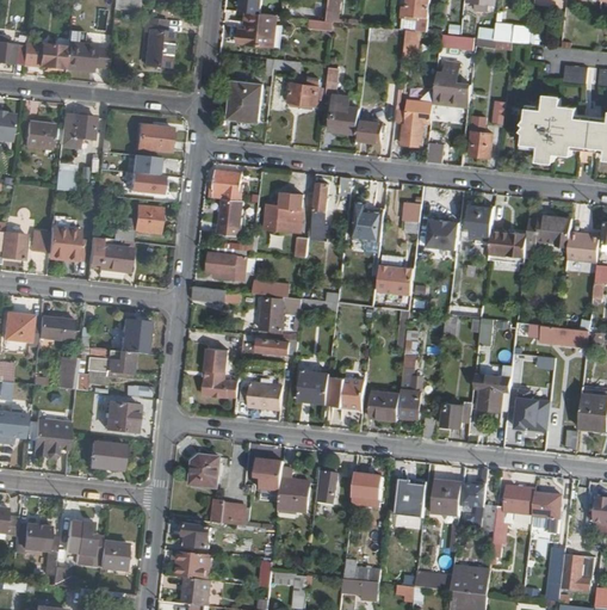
[(116,0),(116,7),(137,10),(138,0),(116,0)]
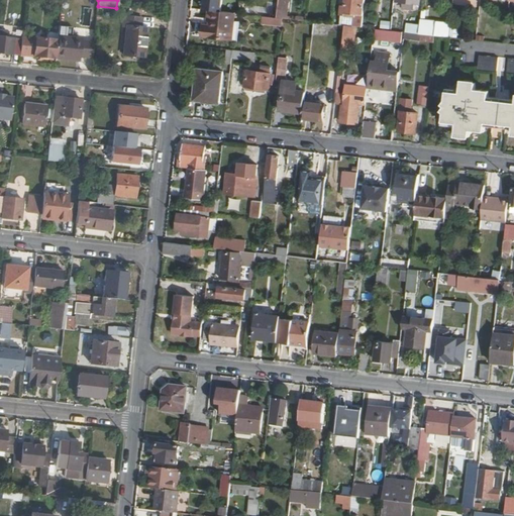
[(275,0),(274,17),(281,17),(284,18),(285,0),(275,0)]
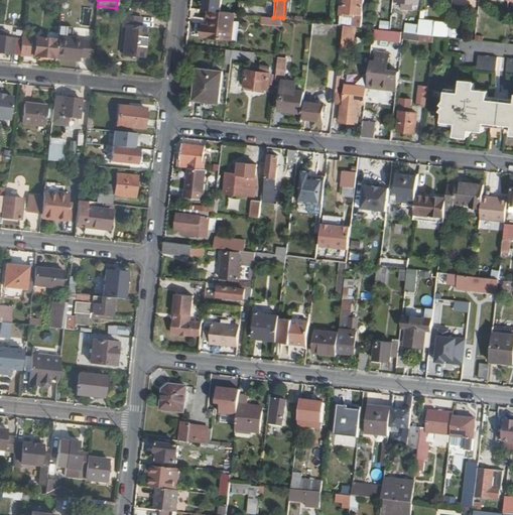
[(340,3),(339,12),(352,14),(351,26),(361,27),(363,0),(344,0),(344,3),(340,3)]
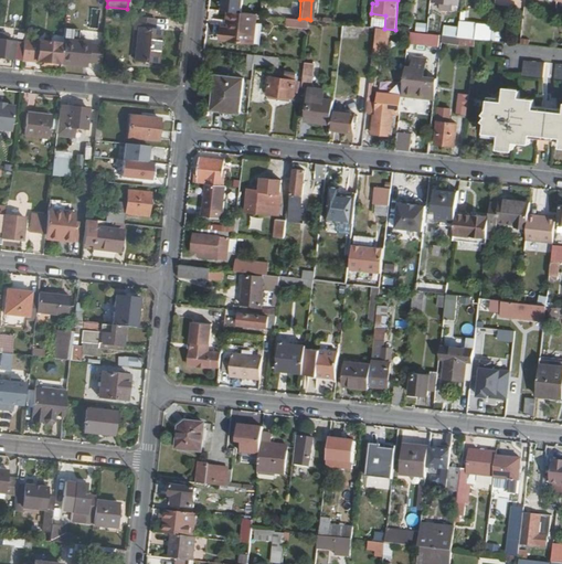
[(229,21),(228,28),(221,27),(220,39),(251,42),(254,13),(226,10),(225,20),(229,21)]
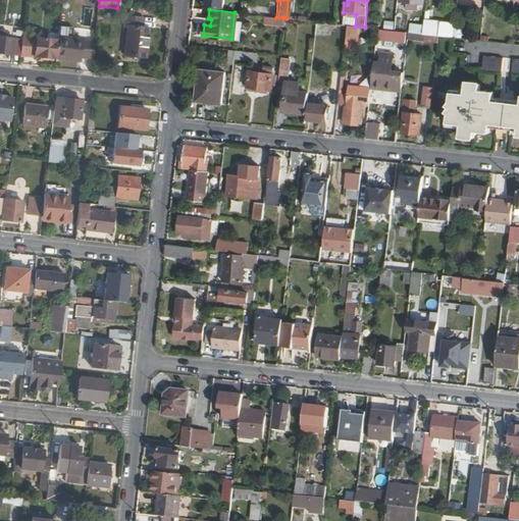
[(125,25),(122,55),(144,57),(147,28),(142,27),(142,18),(122,16),(121,24),(125,25)]
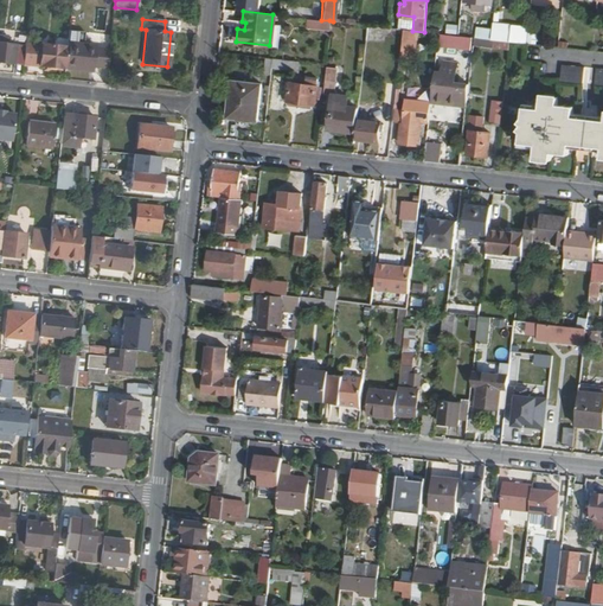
[(444,23),(443,32),(454,33),(455,24),(444,23)]
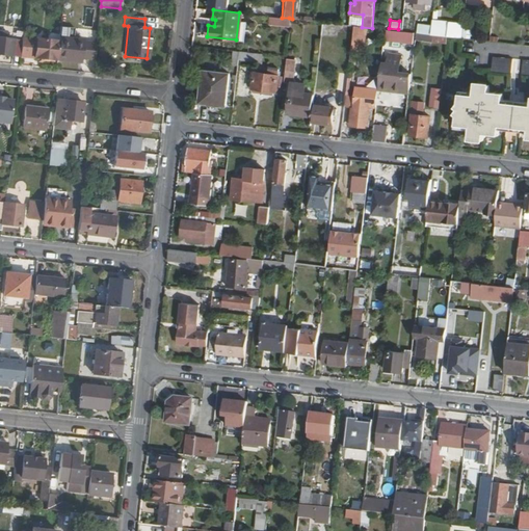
[(321,22),(320,33),(334,35),(335,23),(321,22)]
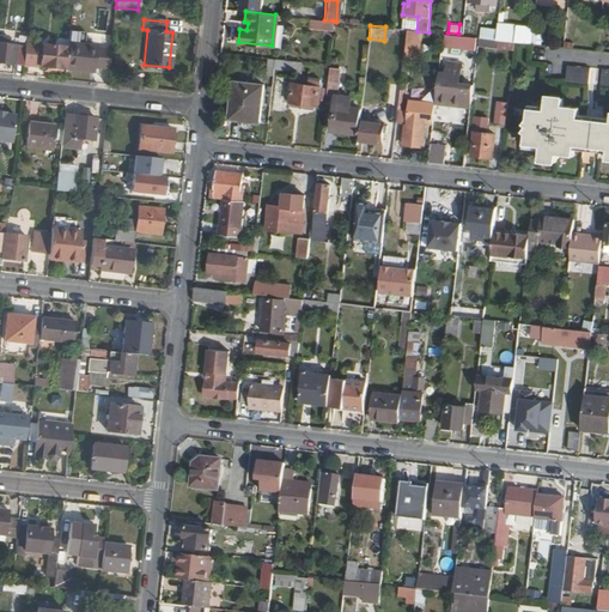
[(495,26),(494,40),(513,42),(527,43),(528,30),(515,29),(513,34),(504,31),(505,28),(495,26)]
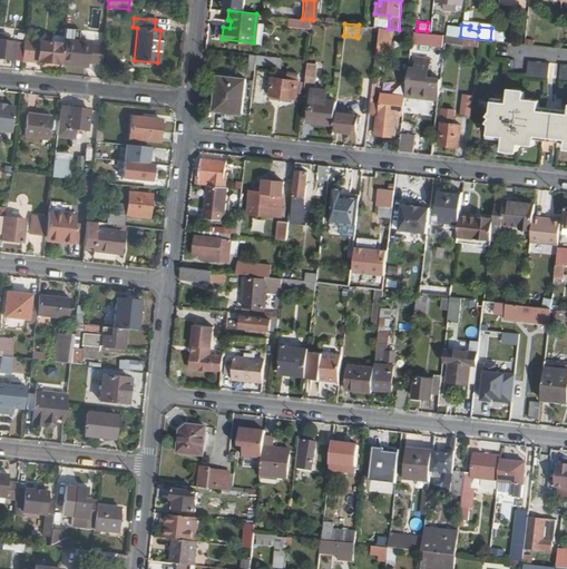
[(411,32),(411,43),(441,45),(441,33),(411,32)]
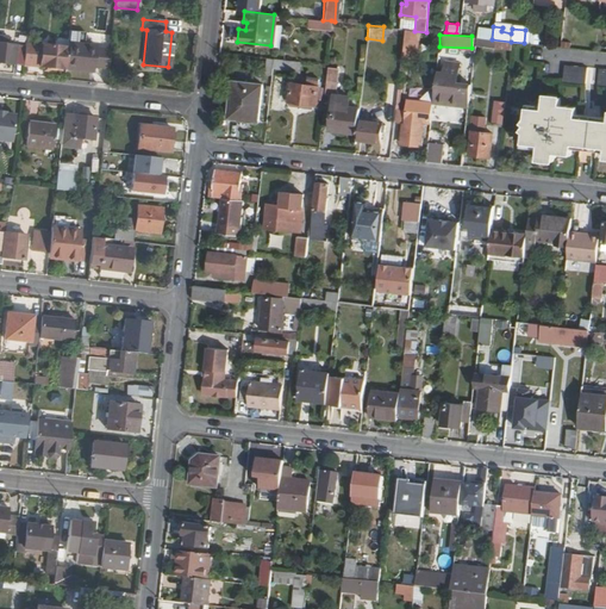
[(533,35),(532,44),(541,45),(542,35),(533,35)]
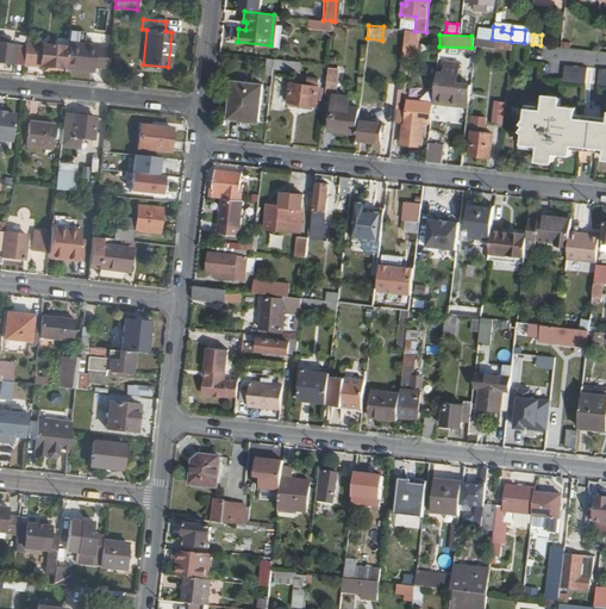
[(23,47),(20,64),(62,69),(63,55),(64,45),(23,41),(23,47)]
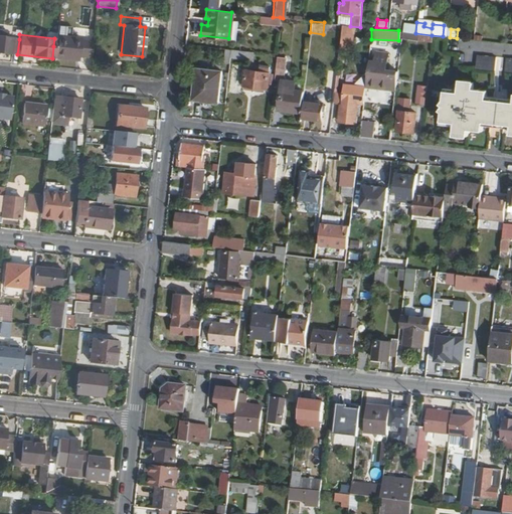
[(53,46),(52,58),(75,60),(78,60),(78,57),(80,40),(80,38),(77,38),(54,35),(54,38),(53,46)]
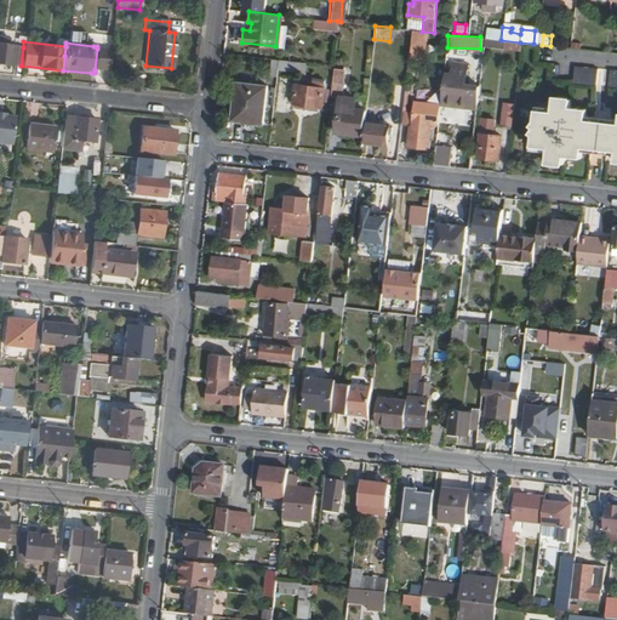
[(0,63),(21,66),(23,47),(0,44),(0,63)]
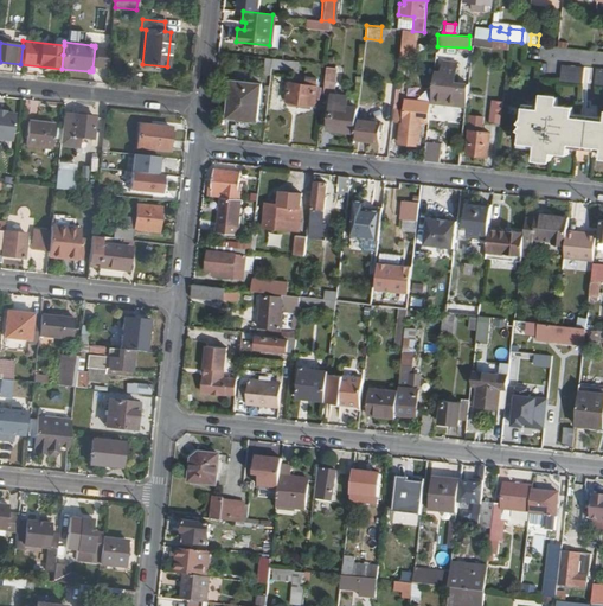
[(110,49),(98,48),(96,68),(108,69),(110,49)]
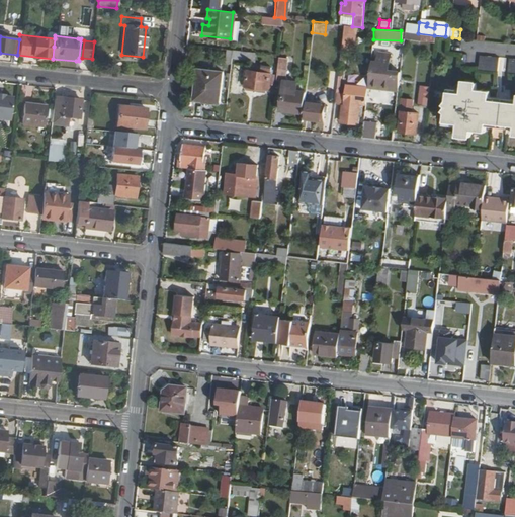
[(232,49),(231,56),(252,58),(253,51),(232,49)]
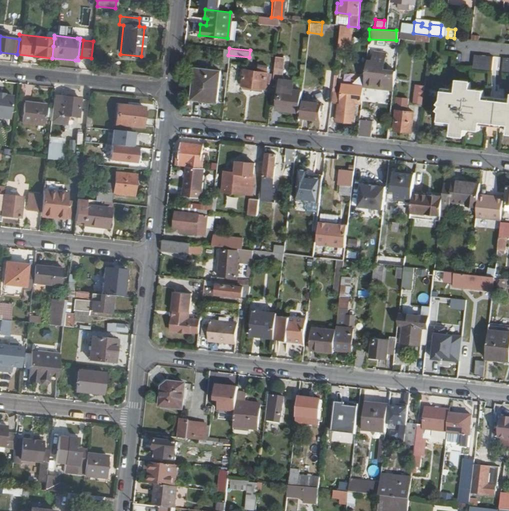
[(364,74),(363,83),(393,87),(394,70),(382,69),(384,53),(367,51),(364,74)]
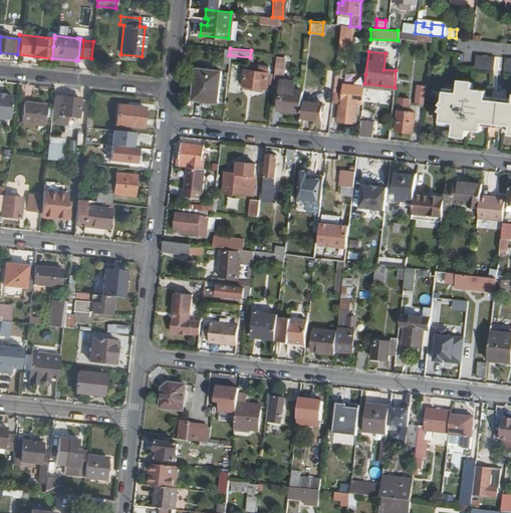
[(275,55),(273,77),(281,78),(283,56),(275,55)]
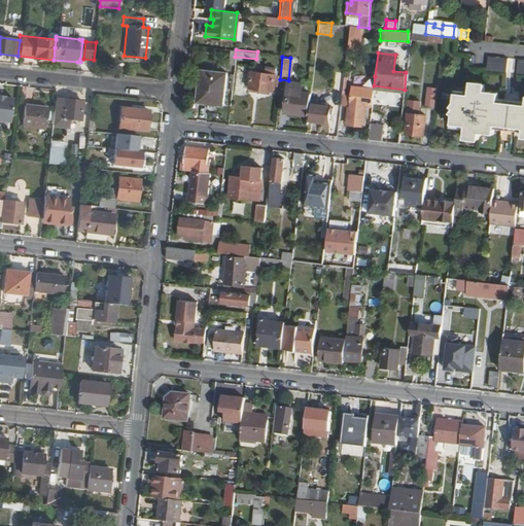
[(487,57),(486,70),(504,72),(507,59),(487,57)]
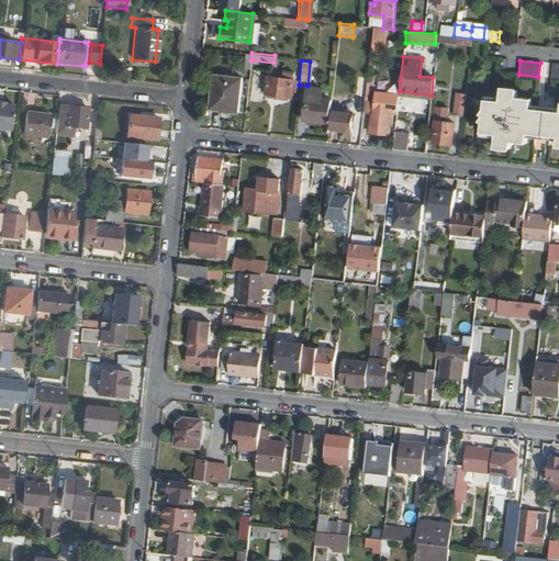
[(558,65),(551,65),(549,79),(558,79),(558,65)]
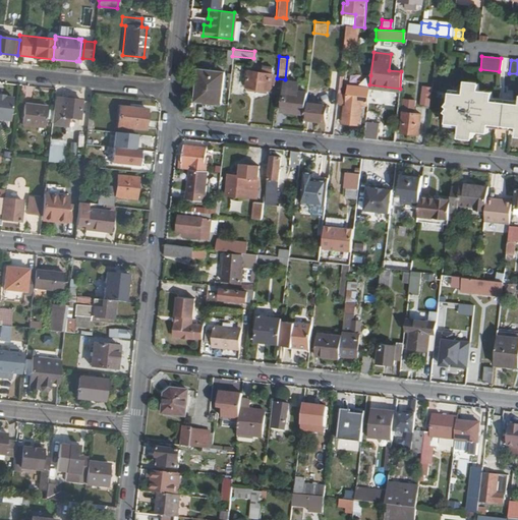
[(198,69),(195,100),(221,102),(224,71),(198,69)]
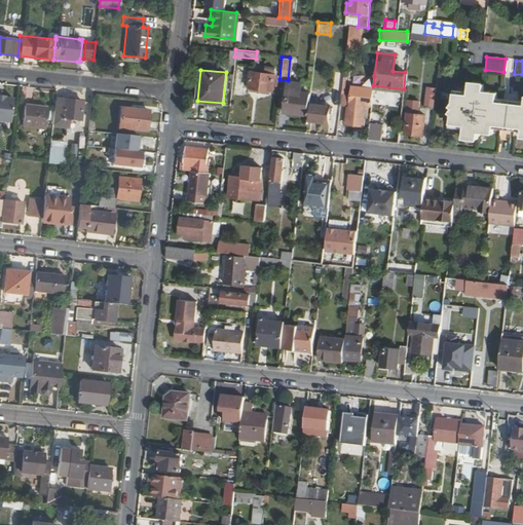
[(249,71),(248,87),(270,89),(271,81),(273,81),(274,73),(249,71)]
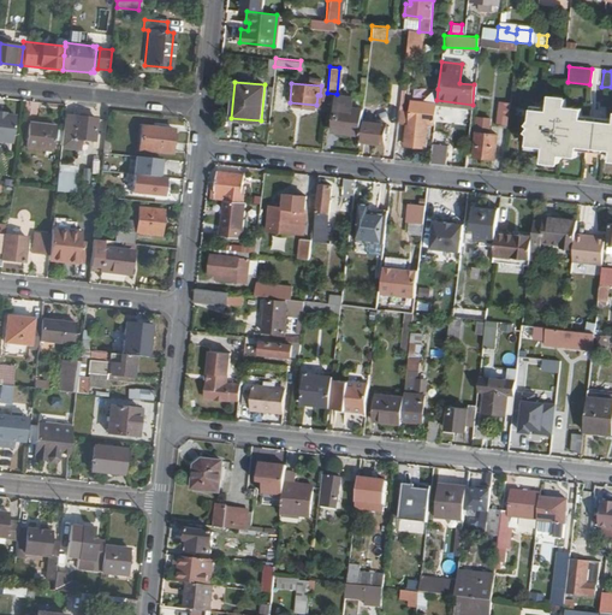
[(413,89),(402,88),(399,108),(410,110),(409,125),(408,125),(405,145),(425,146),(427,126),(434,128),(437,105),(437,100),(438,89),(414,87),(413,89)]
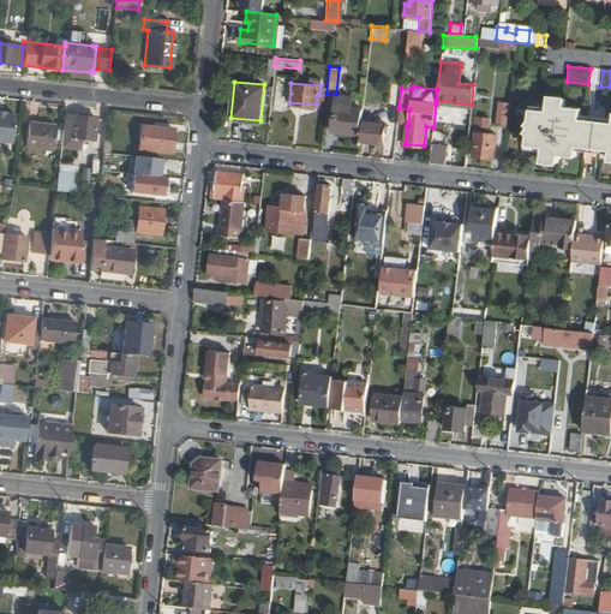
[(336,95),(333,130),(360,132),(363,115),(363,108),(354,107),(355,97),(336,95)]
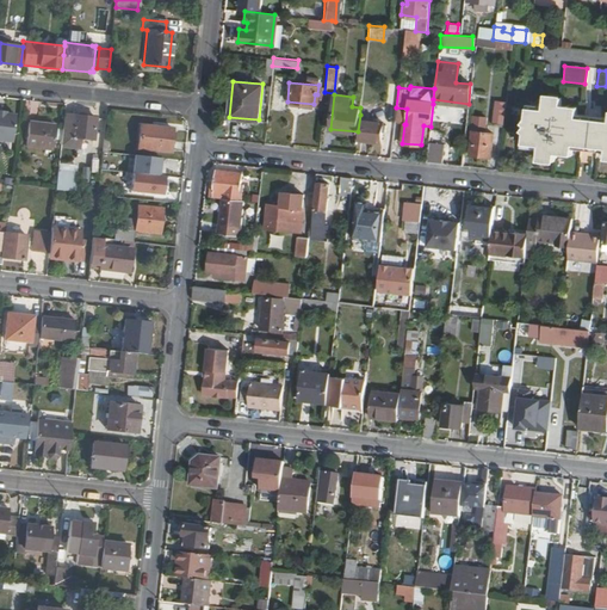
[(524,124),(519,129),(522,131),(521,142),(538,145),(537,158),(540,159),(540,160),(550,161),(550,160),(555,160),(555,153),(571,154),(571,148),(605,152),(604,159),(606,158),(606,118),(575,115),(576,108),(561,106),(561,98),(556,98),(557,96),(549,94),(547,97),(543,97),(542,108),(525,105),(524,116),(520,121),(524,124)]
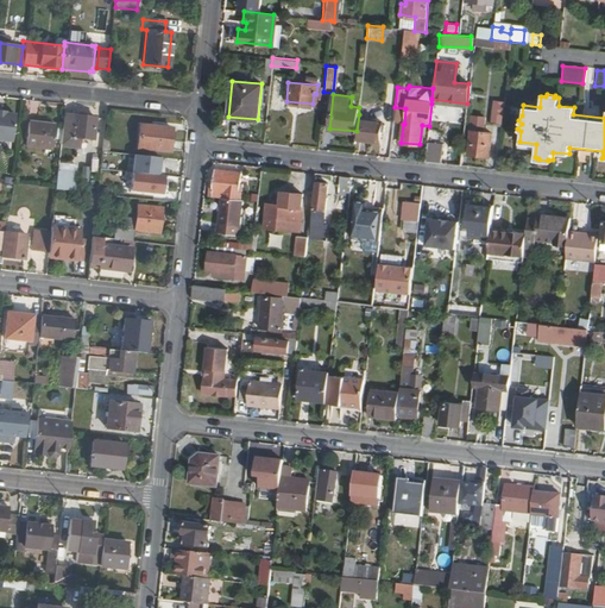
[(496,99),(492,124),(502,124),(504,100),(496,99)]
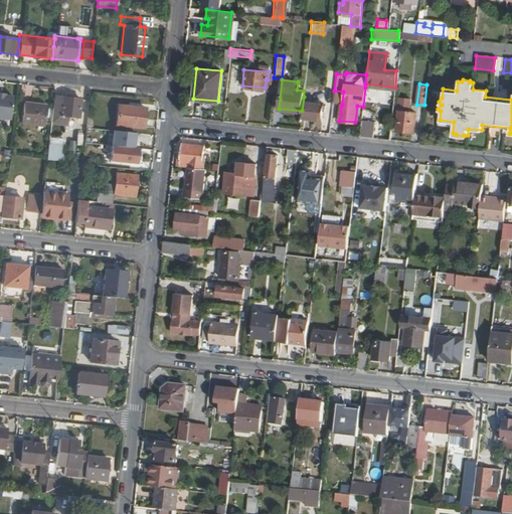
[(0,119),(6,120),(9,96),(1,95),(1,93),(0,93),(0,119)]
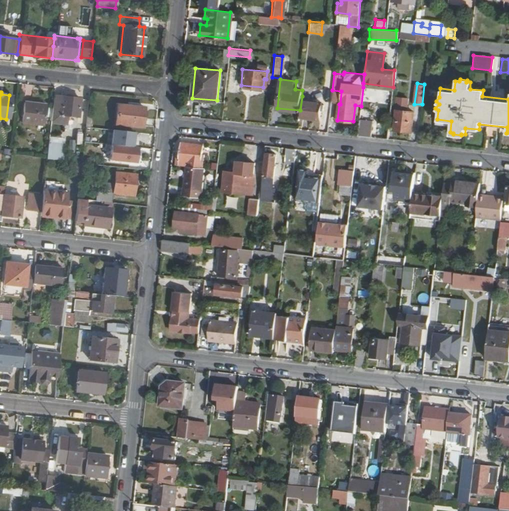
[(50,98),(48,121),(64,122),(65,115),(75,116),(77,98),(59,96),(59,99),(50,98)]
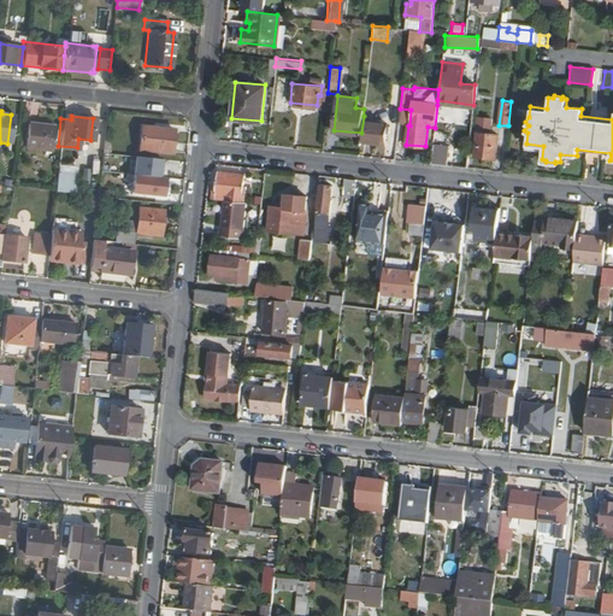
[(364,116),(361,133),(361,139),(383,141),(385,119),(364,116)]
